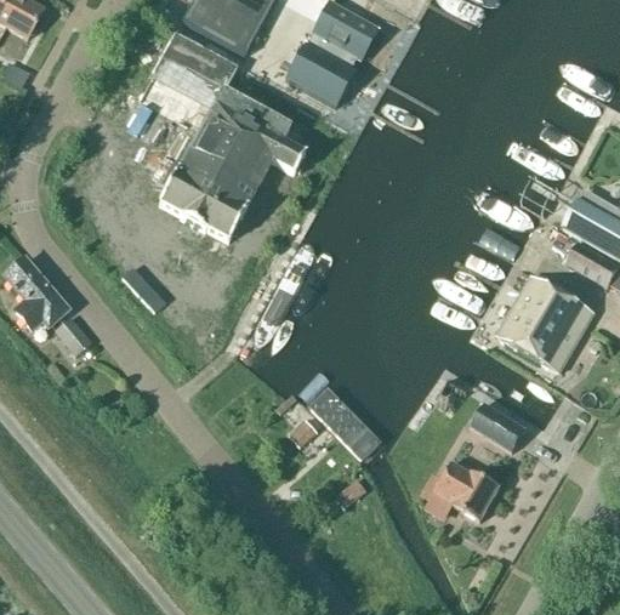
[(0,0),(0,22),(27,38),(43,10),(24,0),(0,0)]
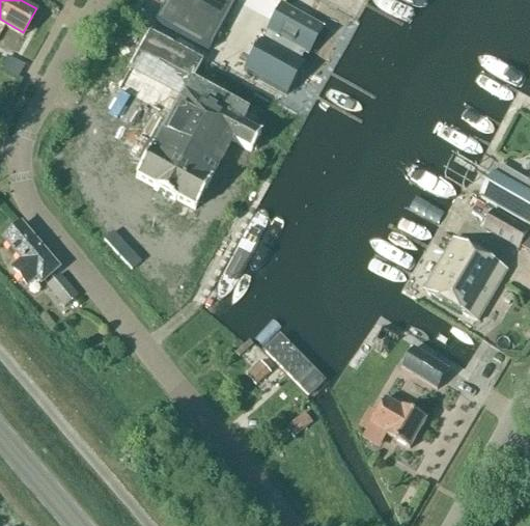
[(165,0),(155,20),(207,48),(232,0),(165,0)]
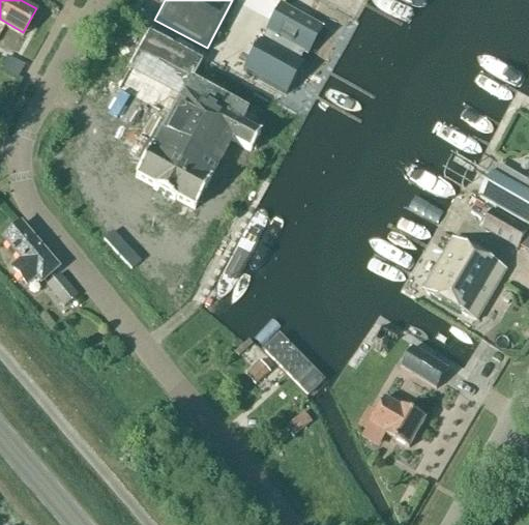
[(222,114),(231,90),(143,45),(119,85),(170,113),(152,146),(151,145),(136,174),(154,184),(153,185),(175,197),(176,196),(195,206),(210,177),(209,177),(231,138),(251,148),(260,133),(222,114)]
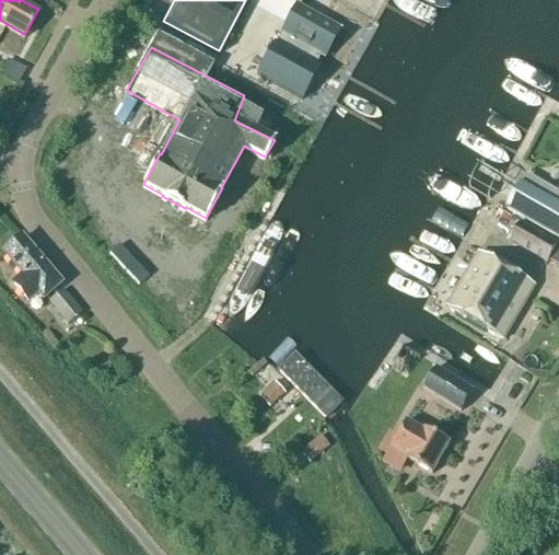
[(508,206),(558,233),(558,200),(521,181),(508,206)]
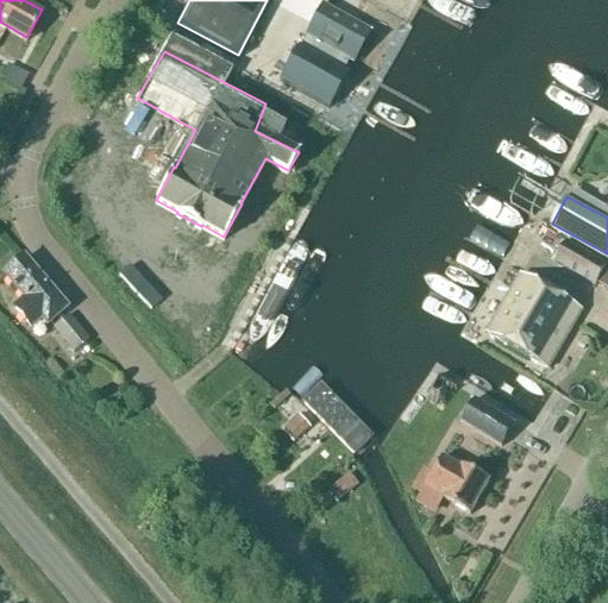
[(568,237),(556,257),(596,281),(607,263),(607,259),(568,237)]
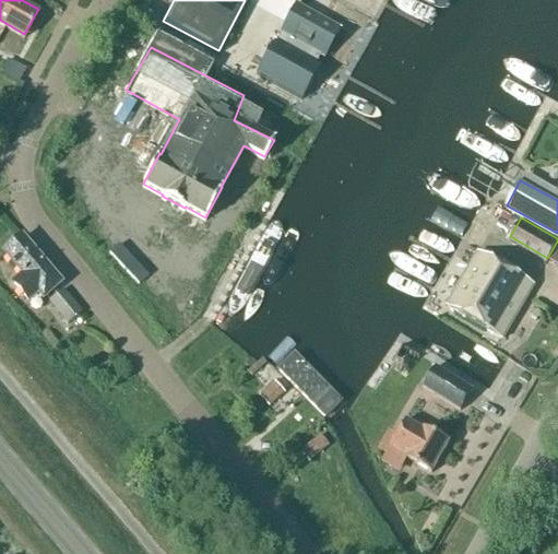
[(38,289),(43,294),(59,280),(22,235),(4,249),(24,271),(14,280),(28,296),(38,289)]
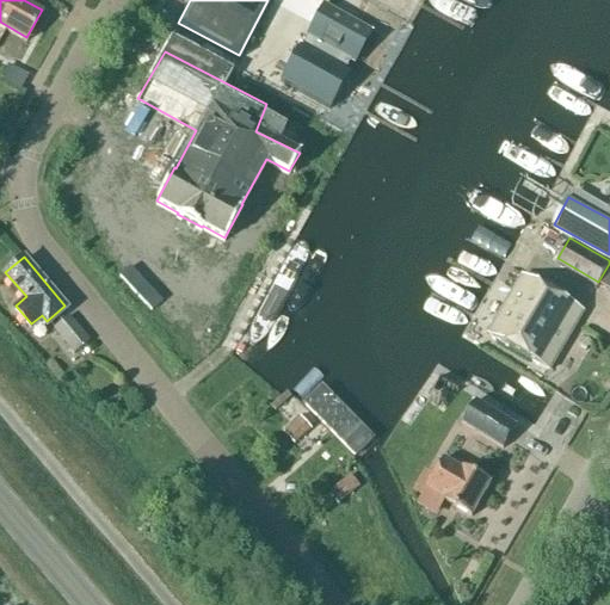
[(523,270),(488,329),(550,366),(585,307),(523,270)]
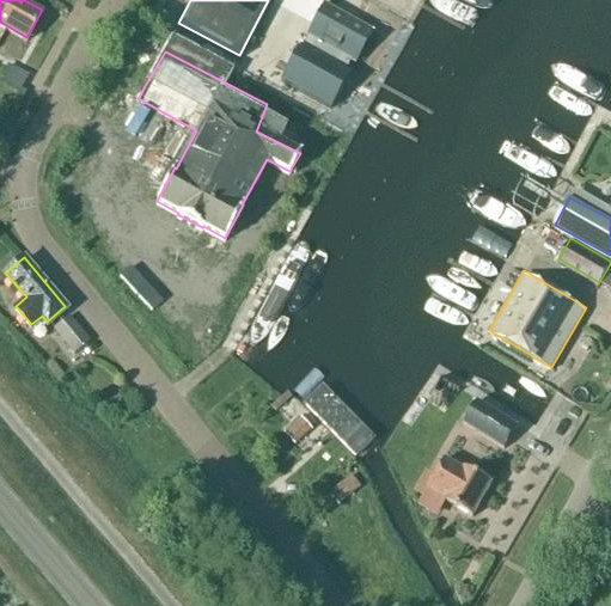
[(54,325),(74,350),(90,338),(68,313),(54,325)]
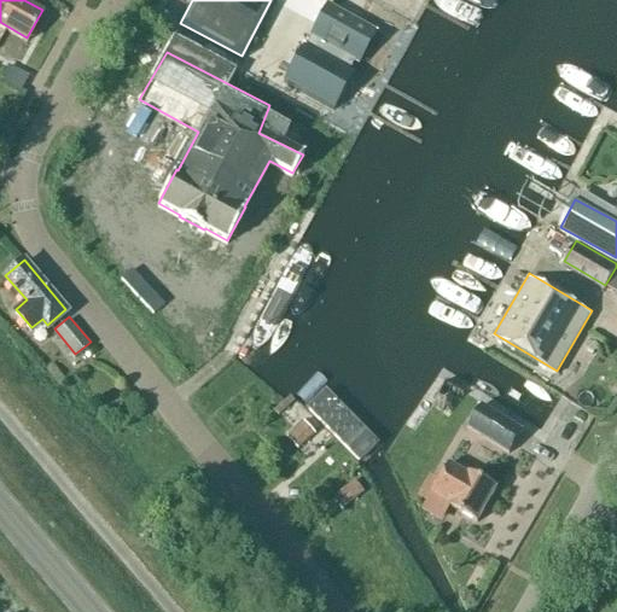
[(322,380),(303,400),(362,460),(382,441),(322,380)]
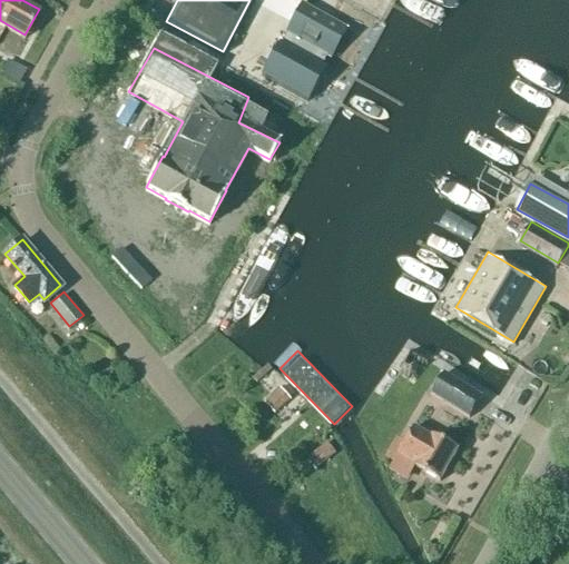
[(432,391),(470,414),(482,393),(444,369),(432,391)]
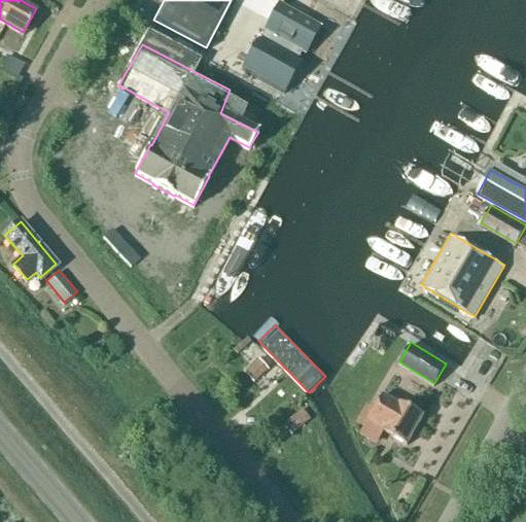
[(269,364),(259,354),(244,368),(254,379),(269,364)]
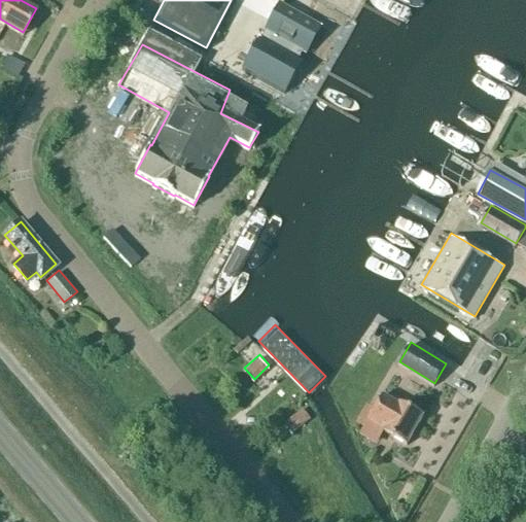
[(428,395),(420,390),(419,391),(411,406),(414,407),(419,410),(420,410),(428,395)]
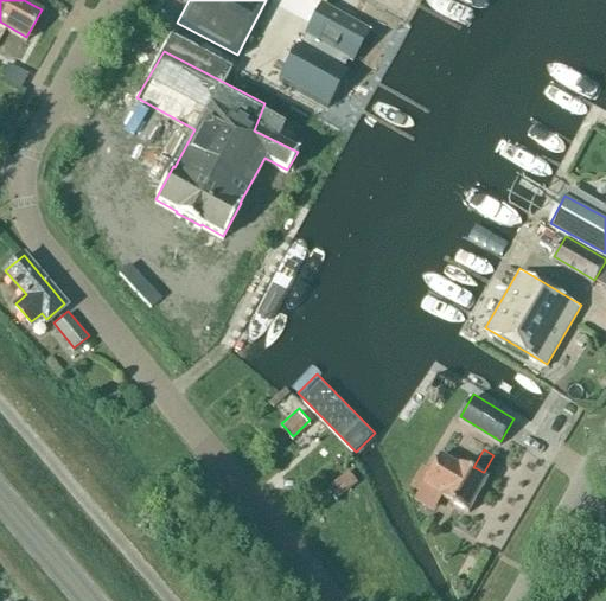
[(444,493),(470,509),(489,475),(463,460),(461,462),(442,452),(426,480),(445,491),(444,493)]
